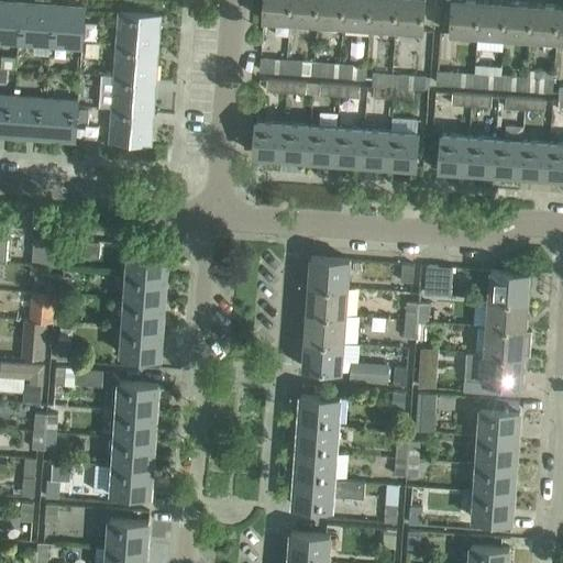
[(21,2),(0,0),(0,41),(19,43),(21,2)]
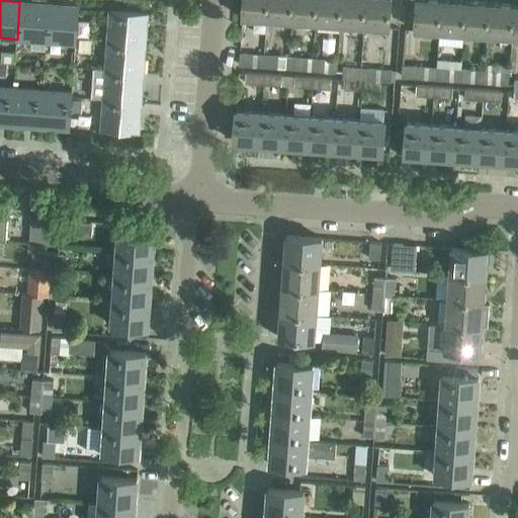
[(268,0),(244,0),(243,17),(267,19),(268,0)]
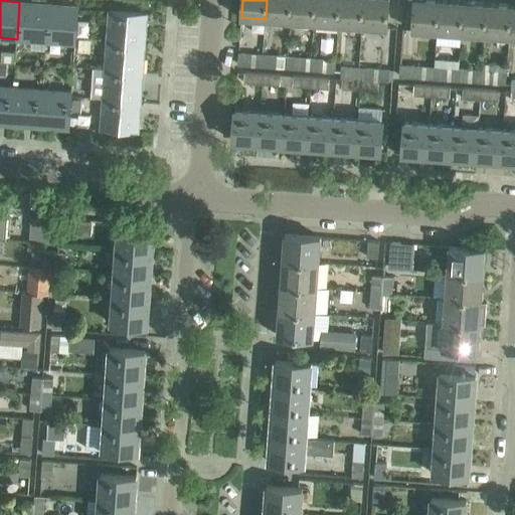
[(267,0),(266,19),(290,20),(291,0),(267,0)]
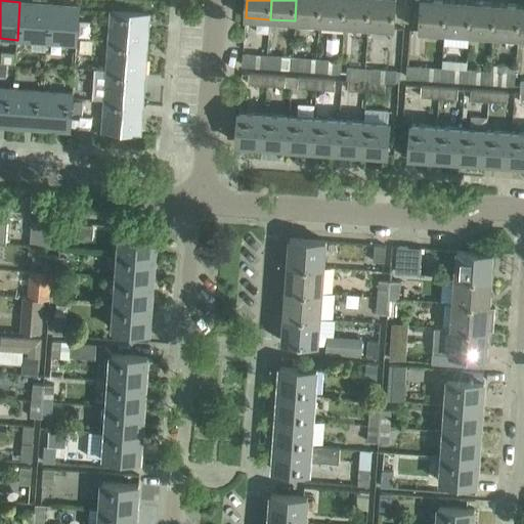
[(296,0),(295,20),(319,23),(320,0),(296,0)]
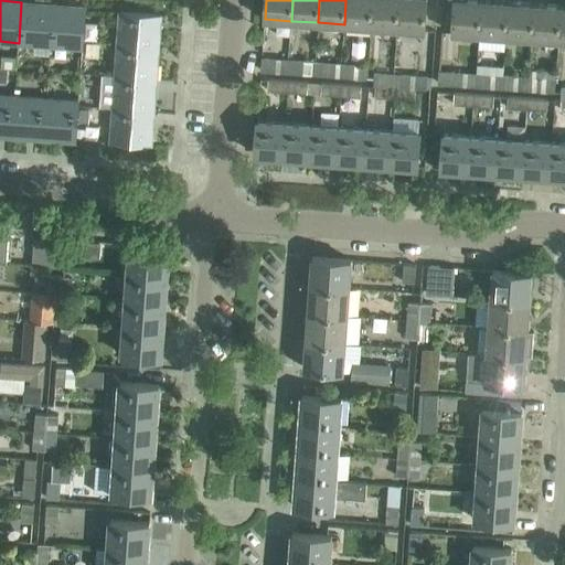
[(345,0),(344,24),(371,27),(372,0),(345,0)]
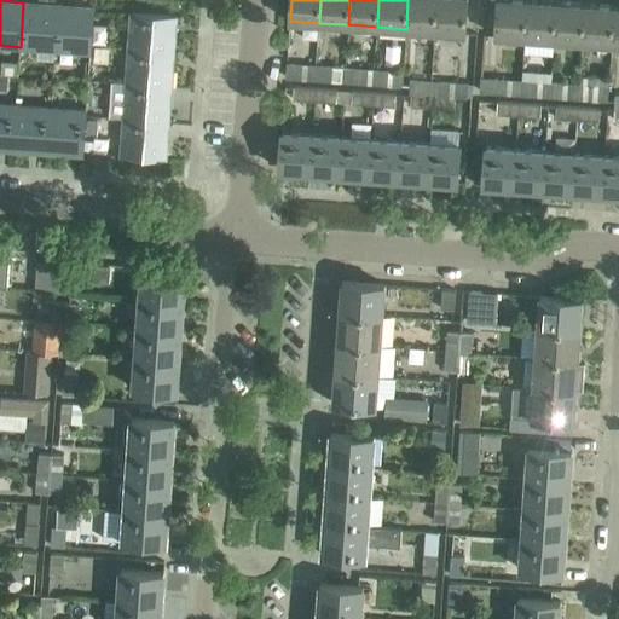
[(408,0),(406,29),(435,32),(438,0),(408,0)]
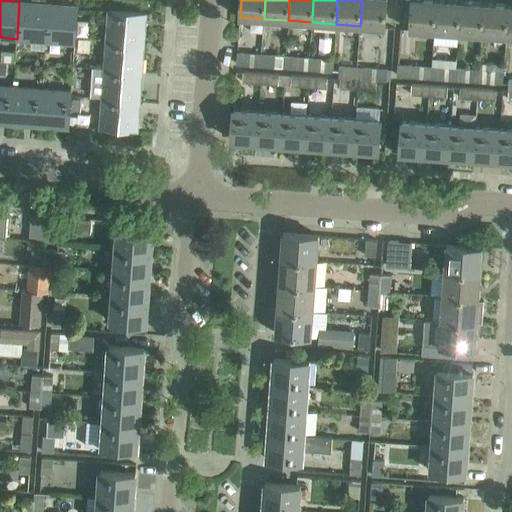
[(386,0),(362,0),(360,26),(385,27),(386,0)]
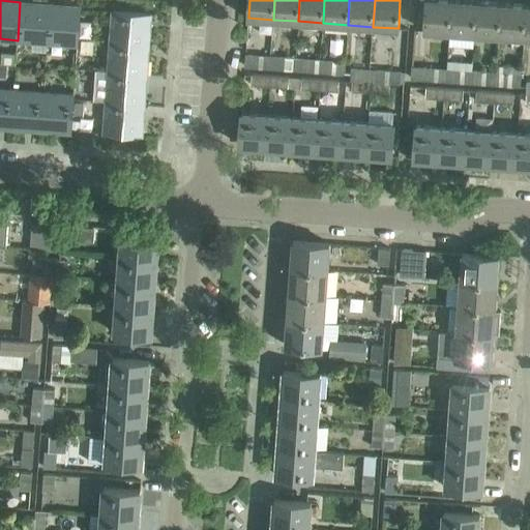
[(427,0),(425,19),(424,30),(449,32),(451,0),(427,0)]
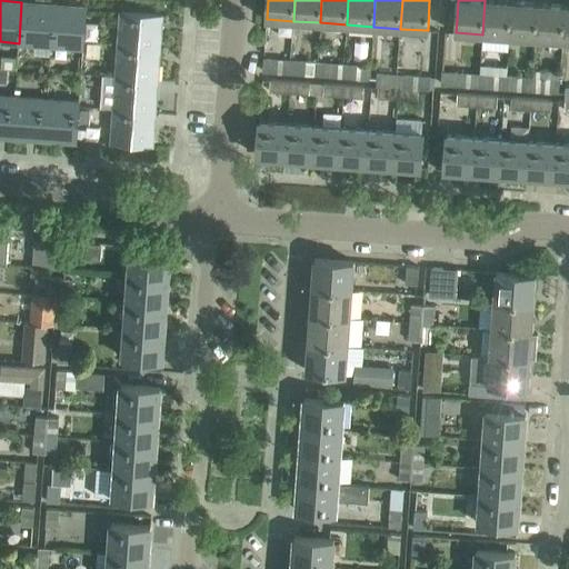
[(512,2),(487,0),(485,0),(482,35),(509,37),(512,2)]
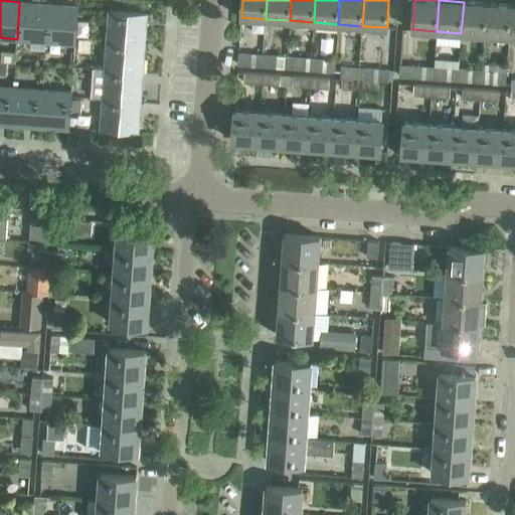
[(48,4),(19,2),(17,39),(45,41),(48,4)]
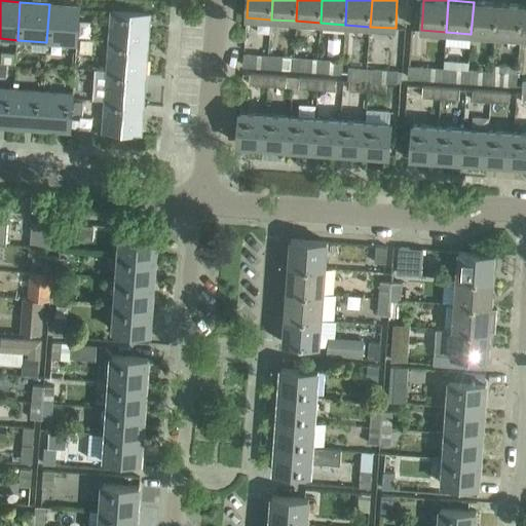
[(498,3),(474,2),(471,34),(495,35),(498,3)]
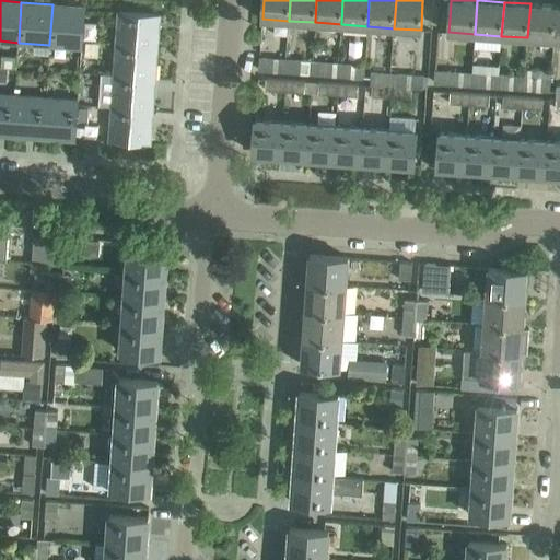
[(557,6),(531,3),(527,37),(553,39),(557,6)]
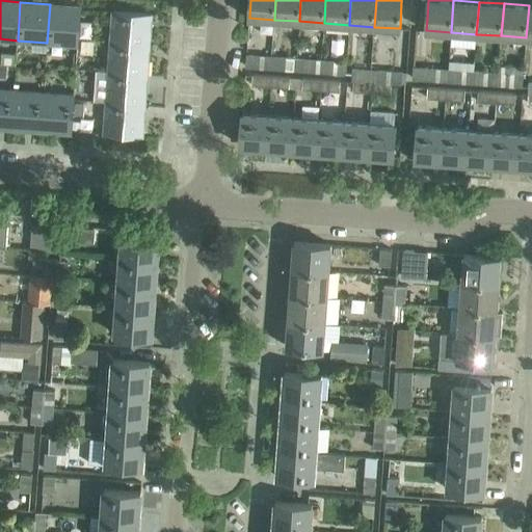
[(80,6),(50,4),(47,43),(78,45),(80,6)]
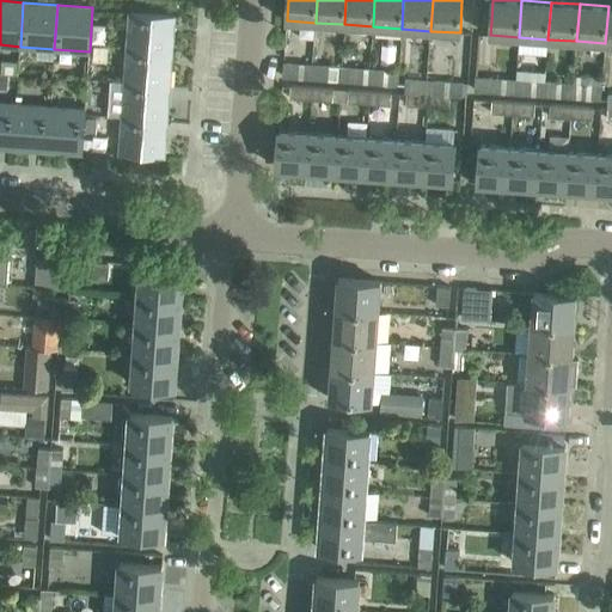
[(175,17),(130,13),(128,48),(172,51),(175,17)]
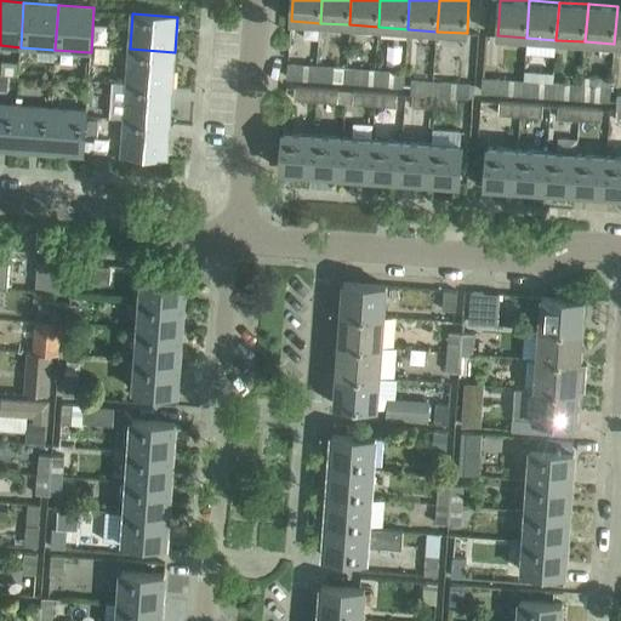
[(411,86),(411,95),(412,95),(433,96),(433,80),(436,44),(429,44),(427,80),(411,79),(411,86)]
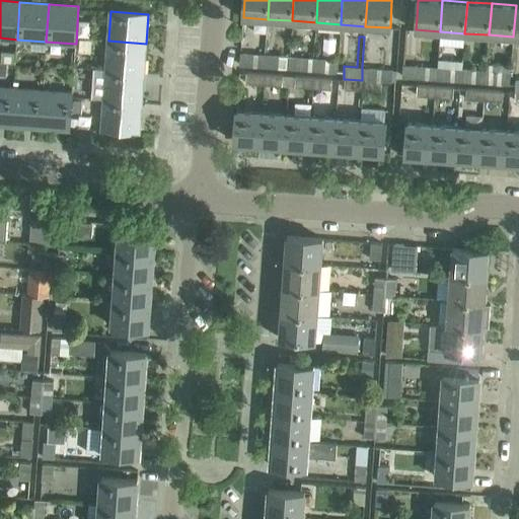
[(146,44),(108,41),(106,70),(144,73),(146,44)]
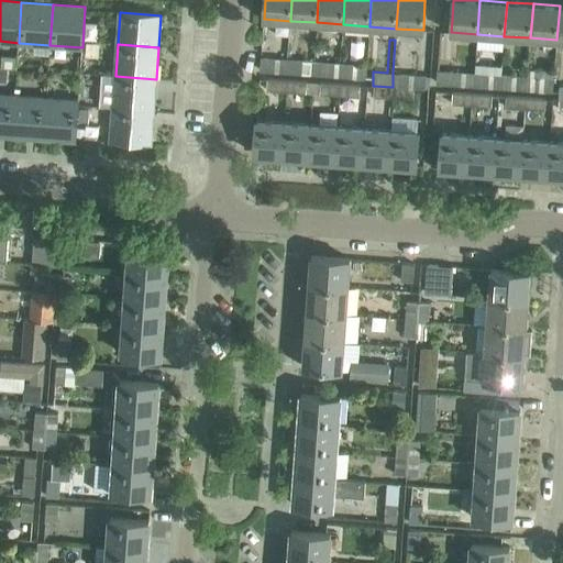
[(2,56),(1,68),(8,69),(17,69),(18,57),(2,56)]
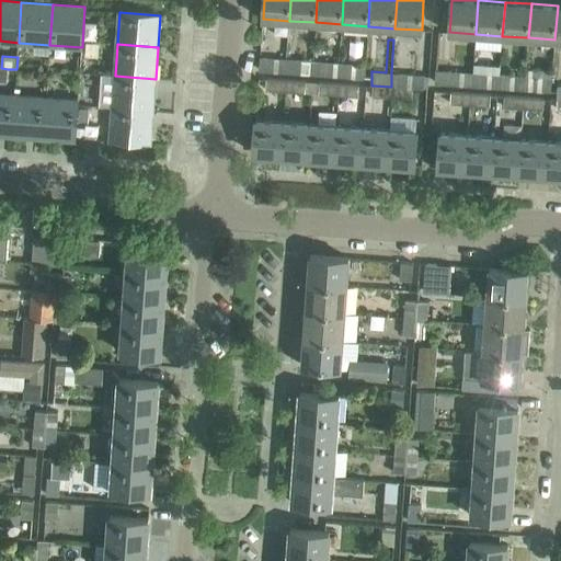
[(391,72),(391,87),(412,88),(424,88),(425,76),(428,76),(430,76),(431,57),(416,56),(415,70),(409,70),(409,73),(391,72)]
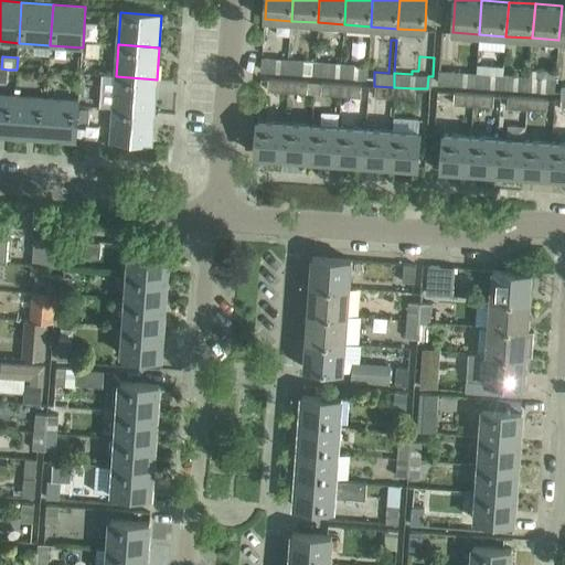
[(289,61),(262,59),(260,71),(288,73),(289,61)]
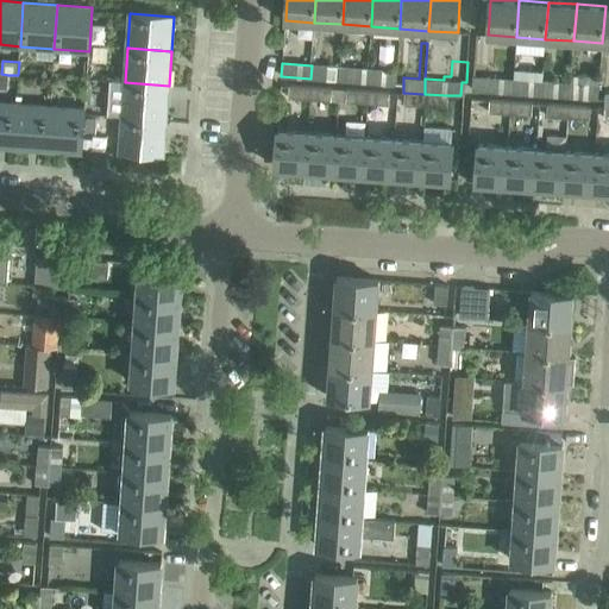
[(488,66),(472,64),(471,89),(513,93),(514,80),(487,77),(488,66)]
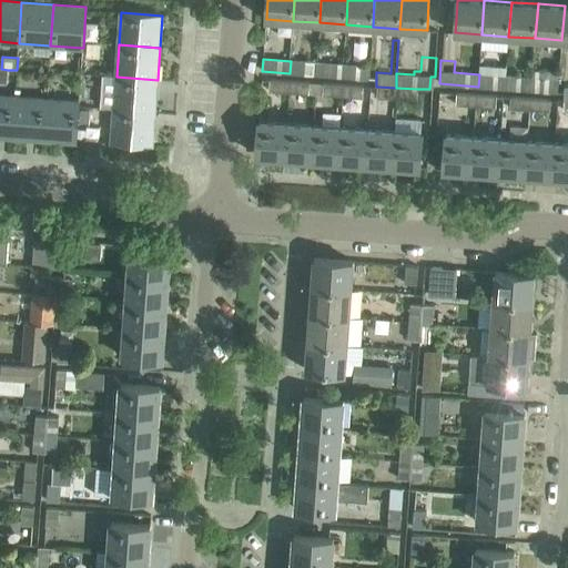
[(317,62),(291,61),(290,73),(316,74),(317,62)]
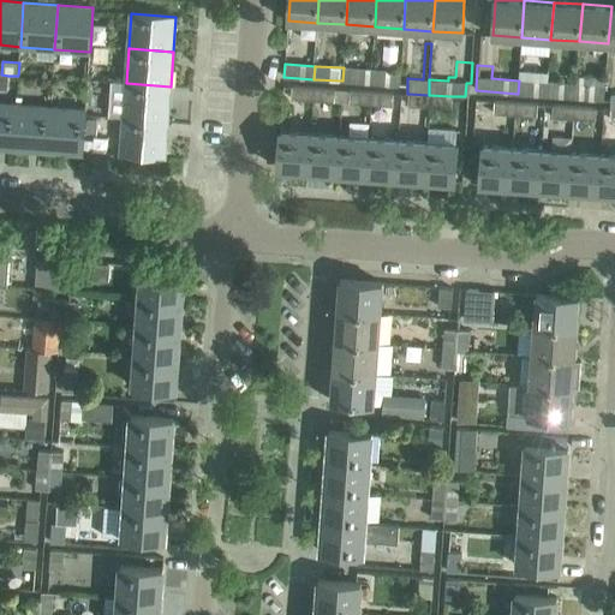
[(372,70),(344,67),(342,81),(371,83),(372,70)]
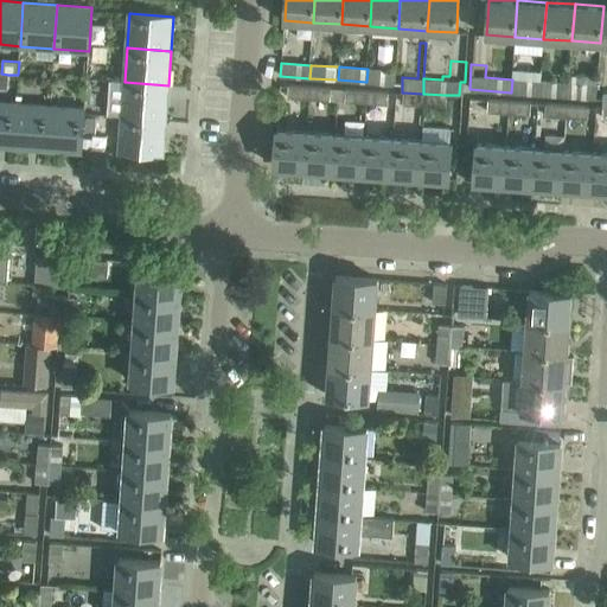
[(395,71),(368,69),(366,82),(395,84),(395,71)]
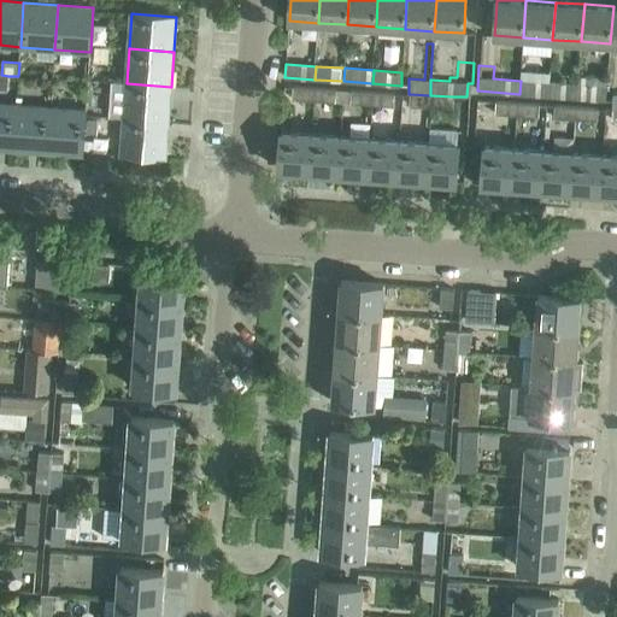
[(577,84),(550,82),(548,97),(577,98),(579,75),(577,84)]
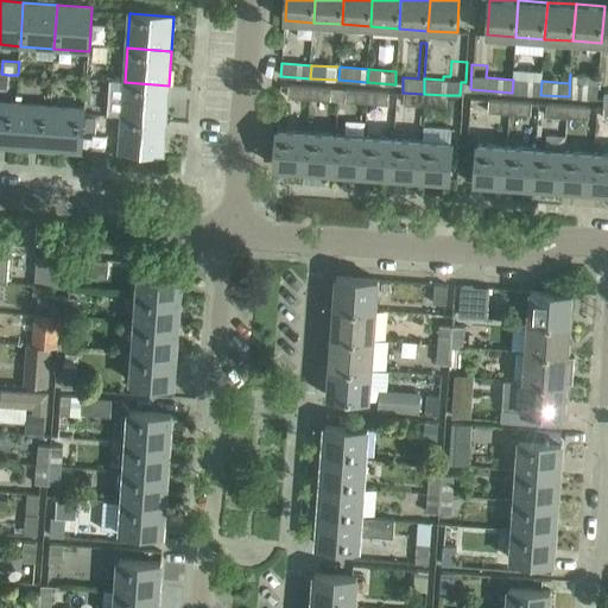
[(570,74),(569,96),(597,99),(597,86),(599,76),(593,76),(570,74)]
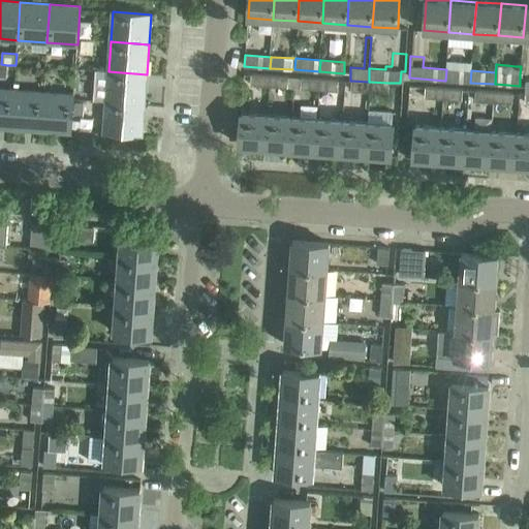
[(471,70),(446,69),(445,81),(470,83),(471,70)]
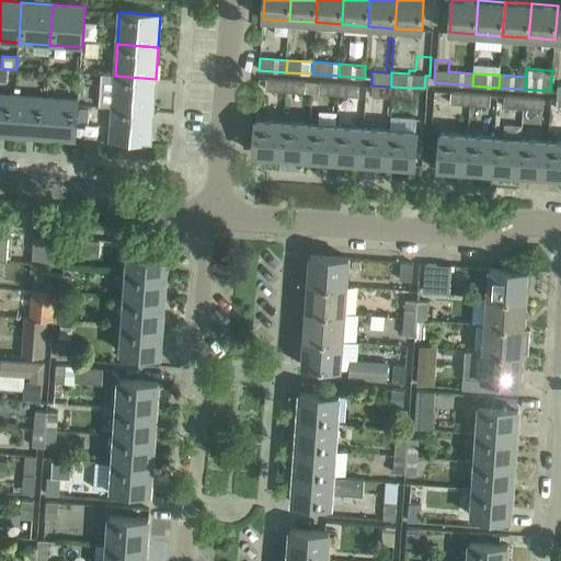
[(156,79),(115,76),(113,107),(152,111),(156,79)]
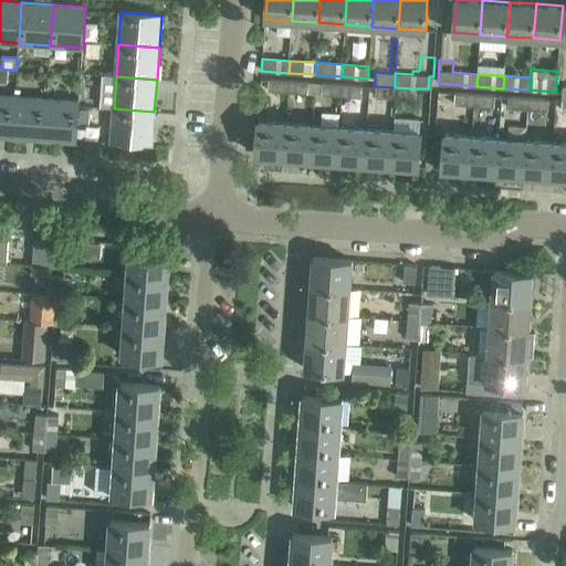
[(287,80),(269,79),(268,90),(287,92),(287,80)]
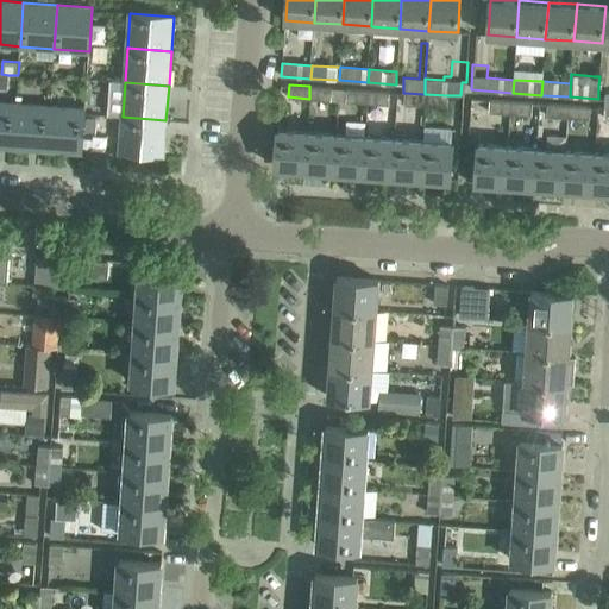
[(339,88),(309,86),(309,99),(338,100),(339,88)]
